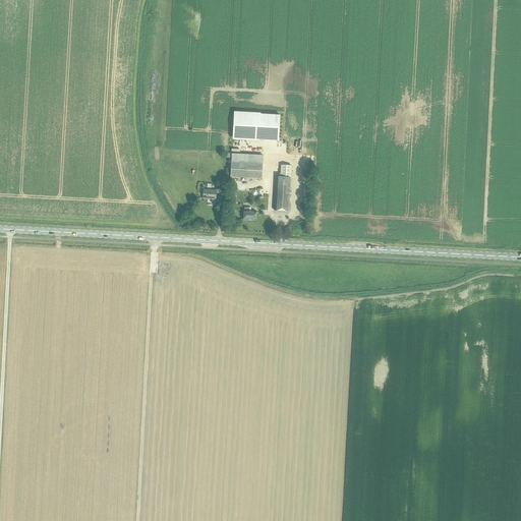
[(233,138),(279,141),(280,115),(235,113),(233,138)]
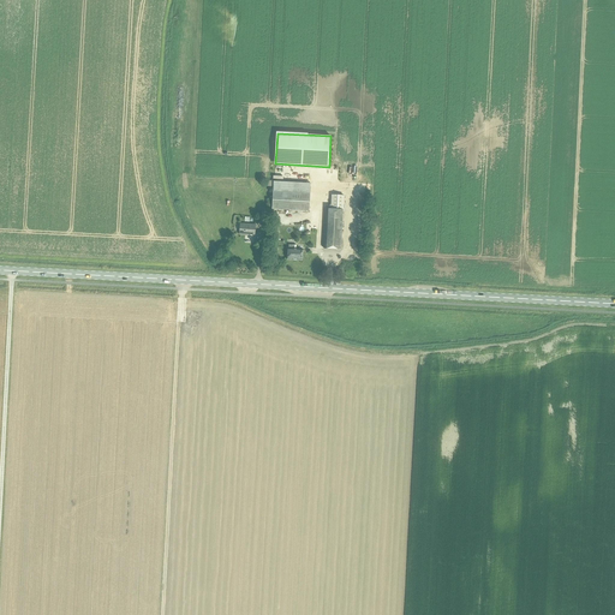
[(273,209),(309,212),(310,184),(274,181),(273,209)]
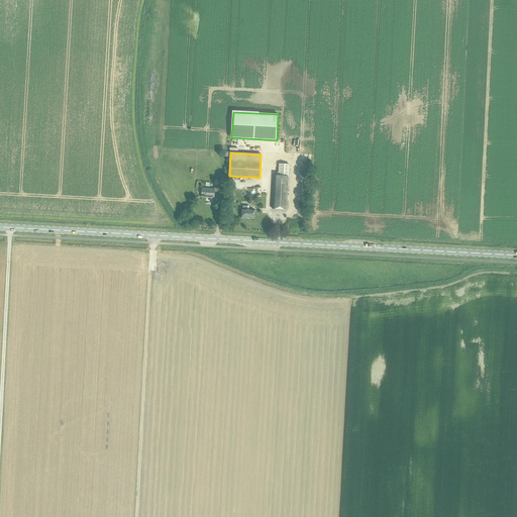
[(280,164),(279,176),(274,176),(272,209),(286,210),(289,165),(280,164)]
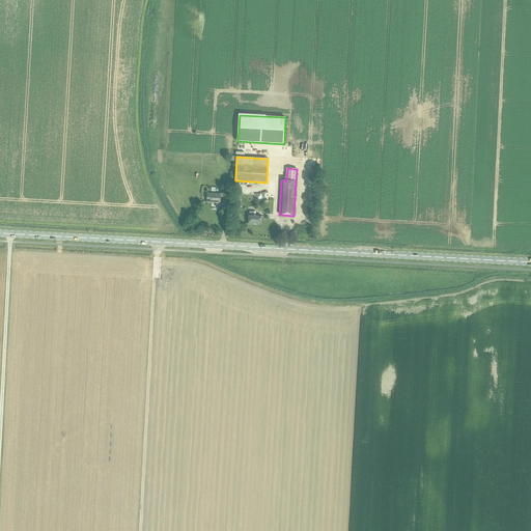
[(271,180),(272,188),(267,188),(268,195),(274,195),(274,186),(275,186),(275,180),(271,180)]
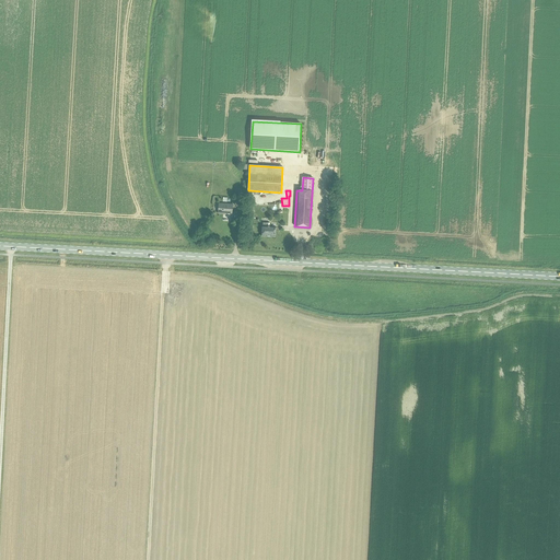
[(235,212),(236,202),(232,202),(232,205),(219,203),(218,213),(223,214),(223,213),(232,213),(232,212),(235,212)]
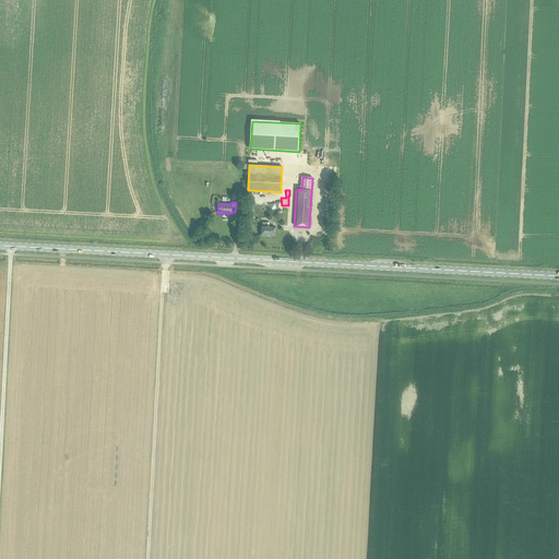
[(262,226),(261,236),(274,237),(275,227),(269,226),(269,223),(262,223),(262,226)]
